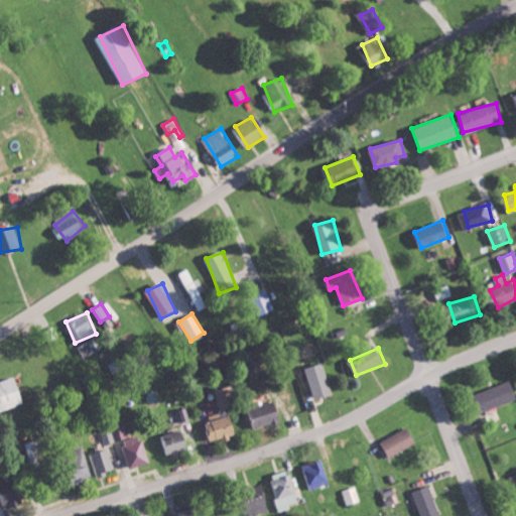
[(314,400),(333,394),(325,363),(305,368),(314,400)]
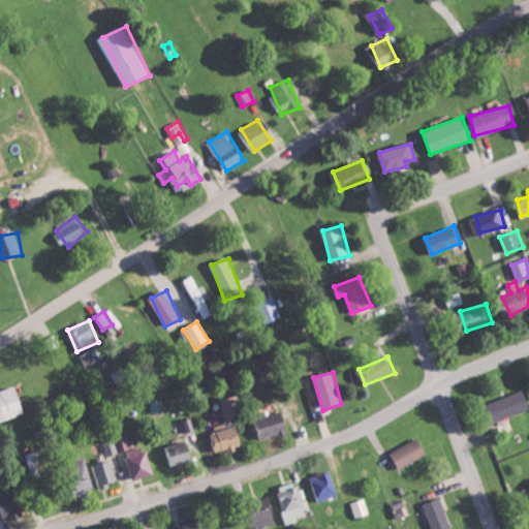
[(0,423),(26,414),(17,386),(0,392),(0,423)]
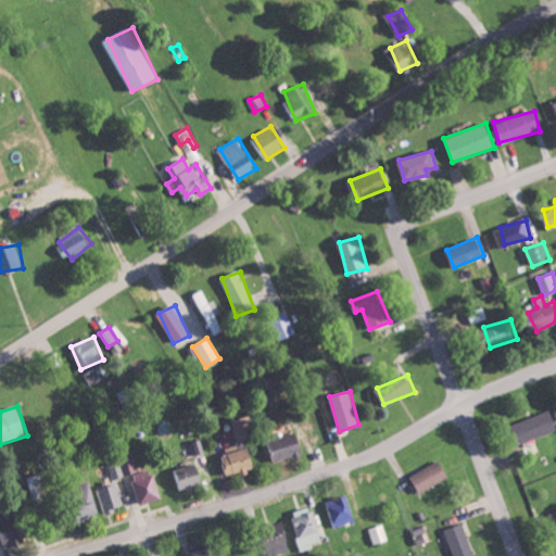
[(555,432),(555,422),(554,412),(515,420),(519,441),(555,432)]
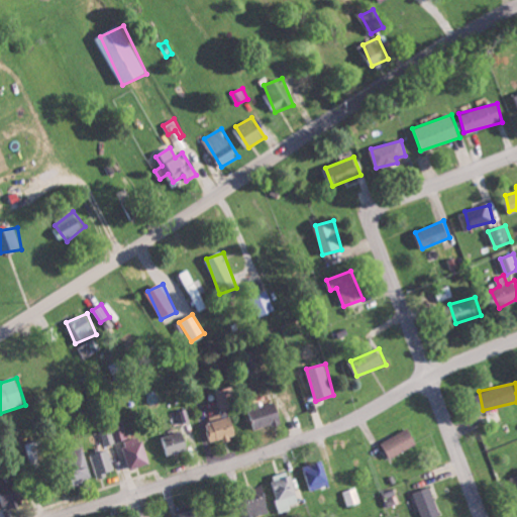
[(237,406),(233,387),(216,390),(219,409),(237,406)]
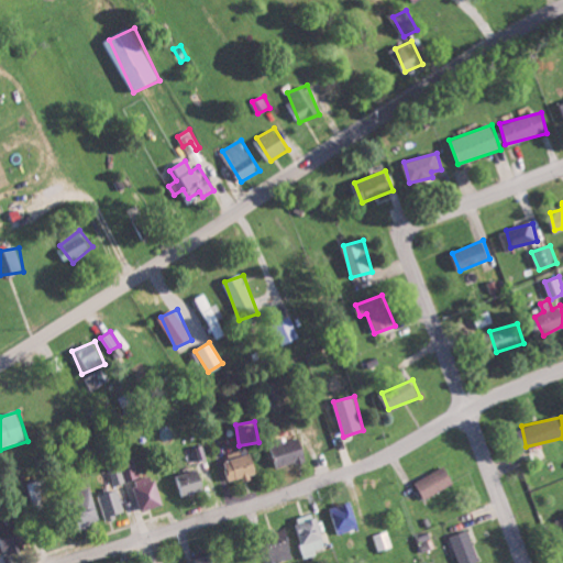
[(307,455),(300,437),(274,445),(280,465),(307,455)]
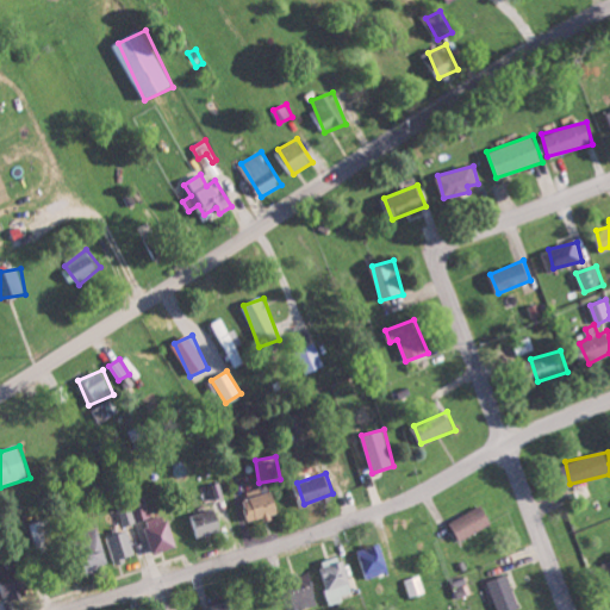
[(278,516),(275,493),(246,497),(249,521),(278,516)]
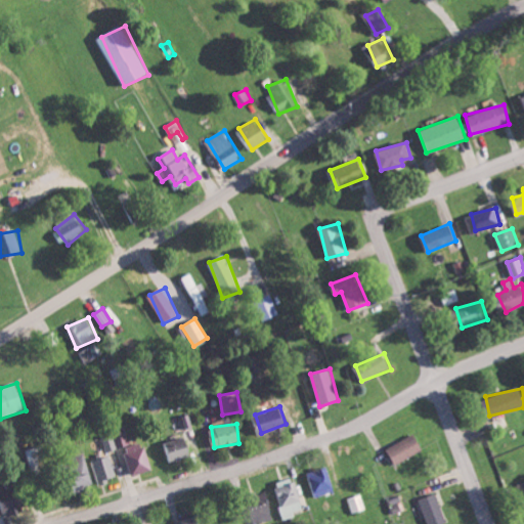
[(106,452),(131,443),(125,429),(101,439),(106,452)]
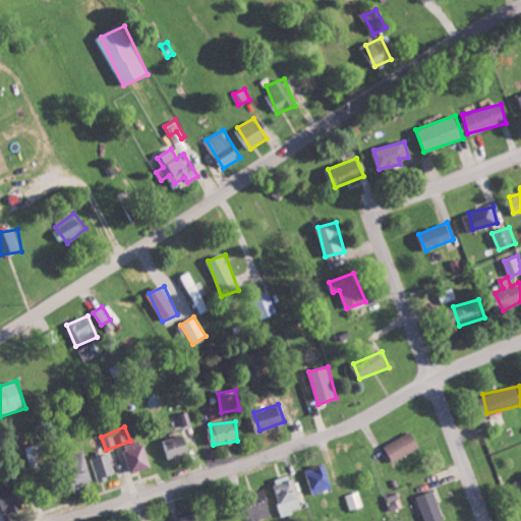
[(395,462),(422,447),(414,430),(386,446),(395,462)]
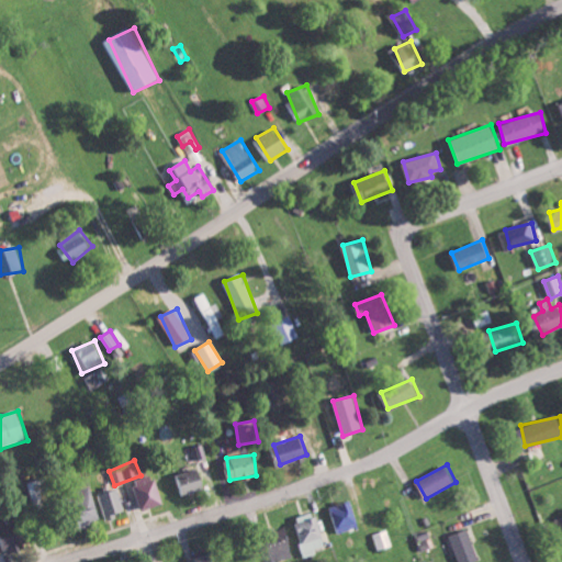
[(143,510),(163,504),(154,473),(133,480),(143,510)]
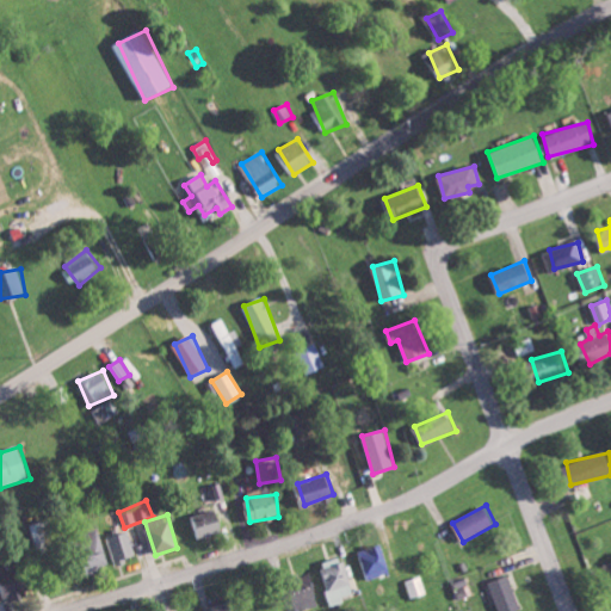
[(36,551),(49,549),(45,522),(32,524),(36,551)]
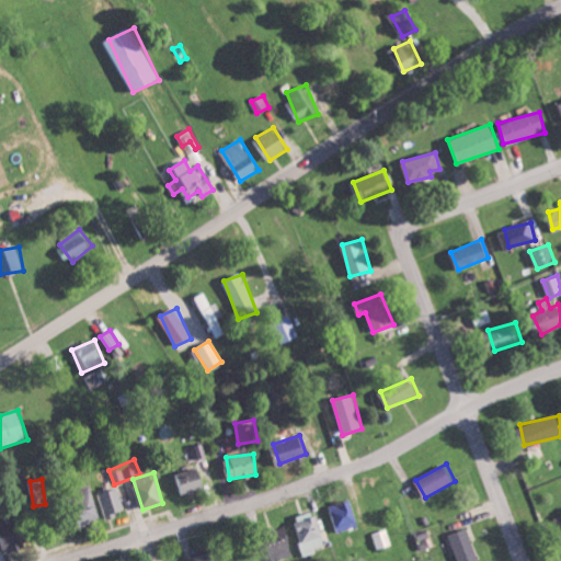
[(124,513),(119,489),(100,492),(104,517),(124,513)]
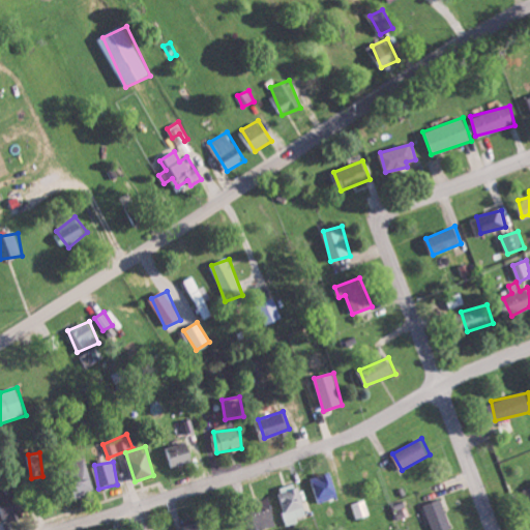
[(340,496),(331,473),(313,479),(320,502),(340,496)]
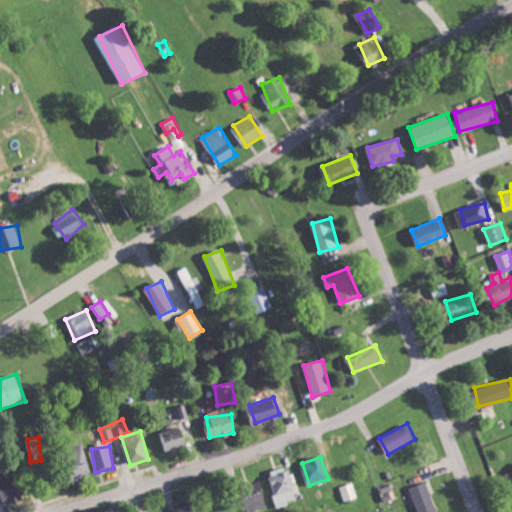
[(267,473),(273,496),(276,508),(289,504),(287,499),(295,497),(287,468),(267,473)]
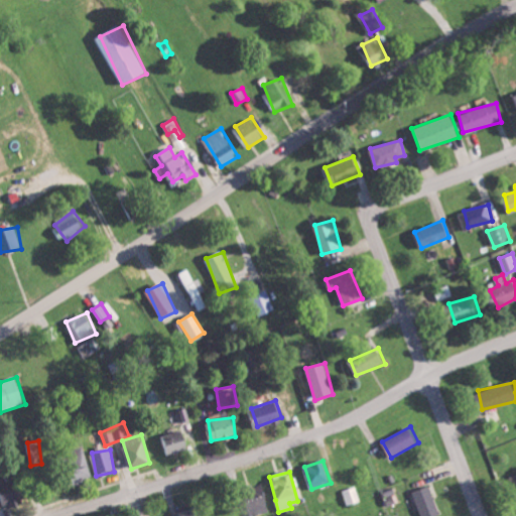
[(414,491),(421,515),(439,515),(440,515),(432,486),(414,491)]
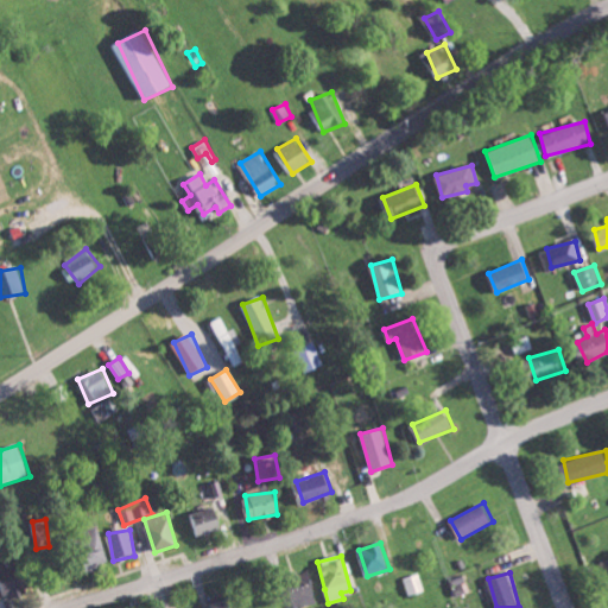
[(411,596),(425,590),(419,574),(405,578),(411,596)]
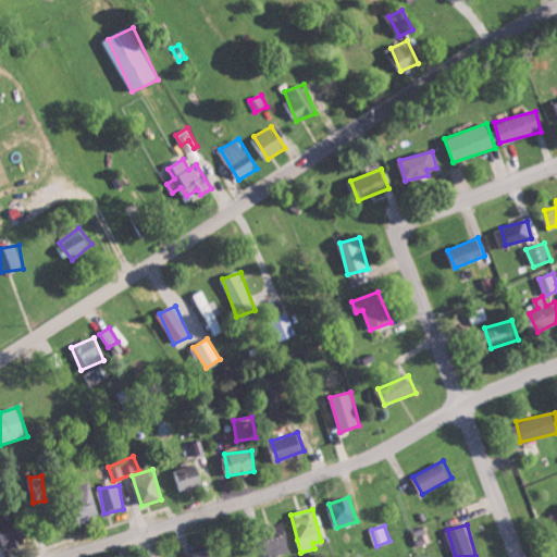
[(289,552),(285,536),(272,541),(276,555),(289,552)]
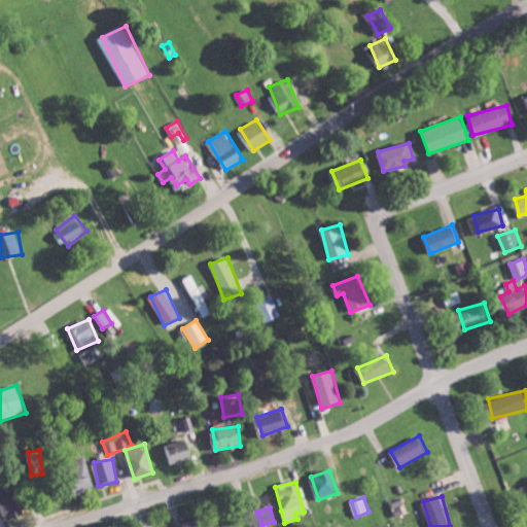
[(184,523),(184,526),(208,526),(205,517),(184,523)]
